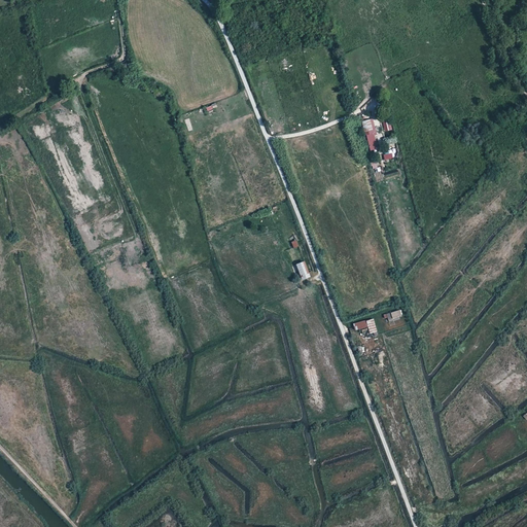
[(70,95),(59,101),(61,105),(72,99),(70,95)]
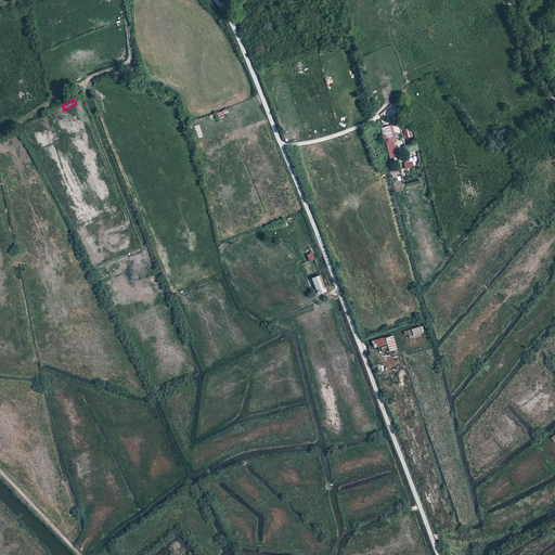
[(400,156),(391,125),(382,128),(390,158),(400,156)]
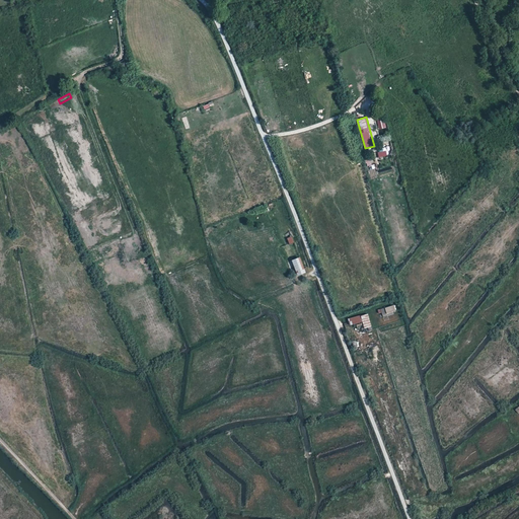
[(385,128),(385,118),(377,118),(378,129),(385,128)]
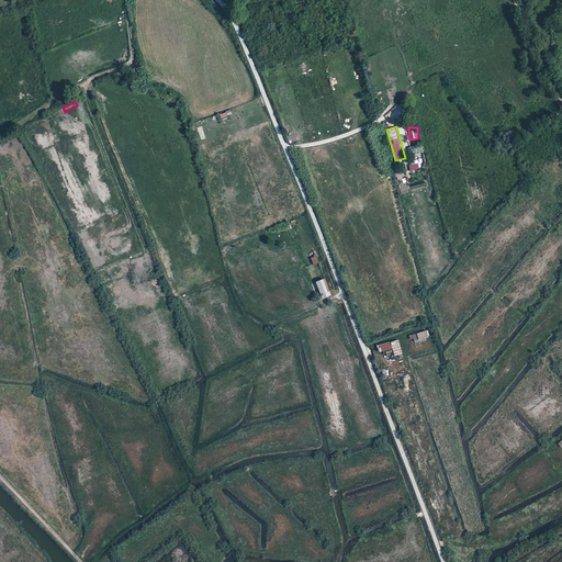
[(316,282),(323,299),(332,295),(325,279),(316,282)]
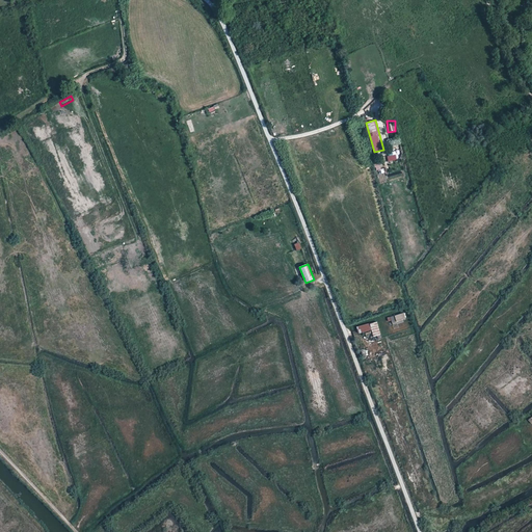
[(376,322),(357,327),(360,334),(372,329),(373,337),(380,335),(376,322)]
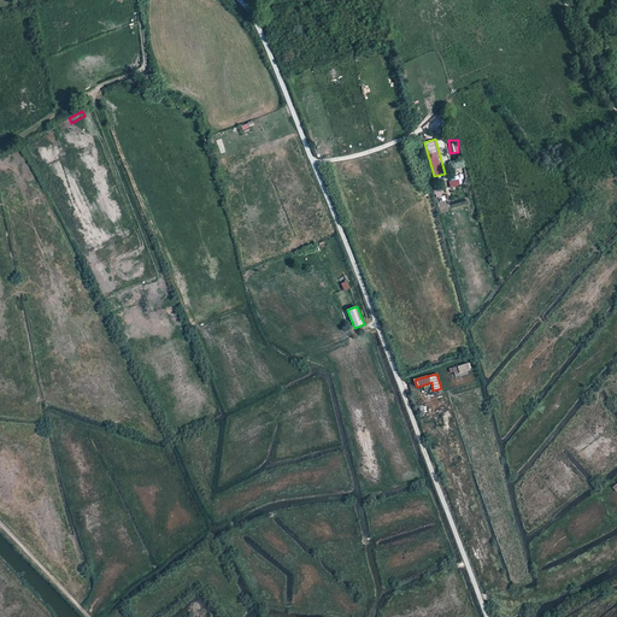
[(413,397),(418,411),(424,410),(419,395),(413,397)]
